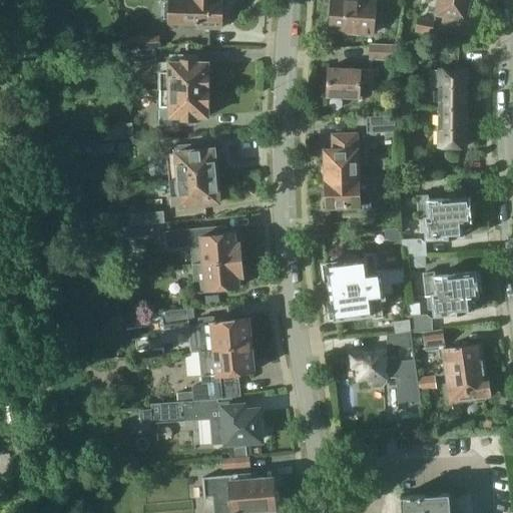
[(192,0),(191,0),(169,0),(168,25),(196,25),(197,28),(220,29),(221,1),(215,1),(215,0),(192,0)]
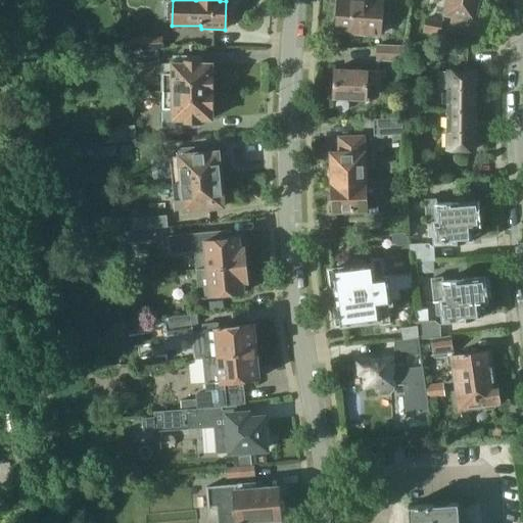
[(339,0),(337,34),(380,37),(382,0),(339,0)]
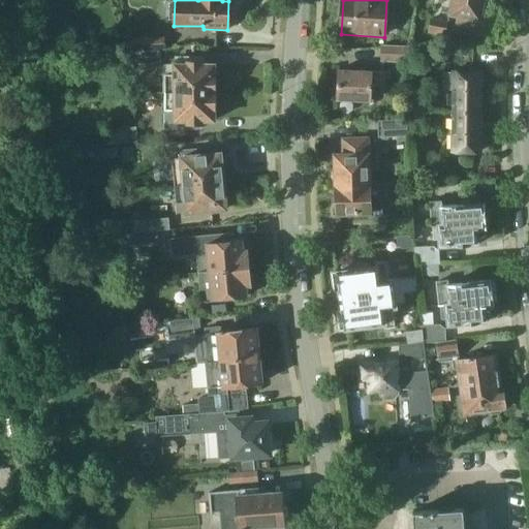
[(489,0),(452,0),(449,14),(480,21),(484,2),(489,3),(489,0)]
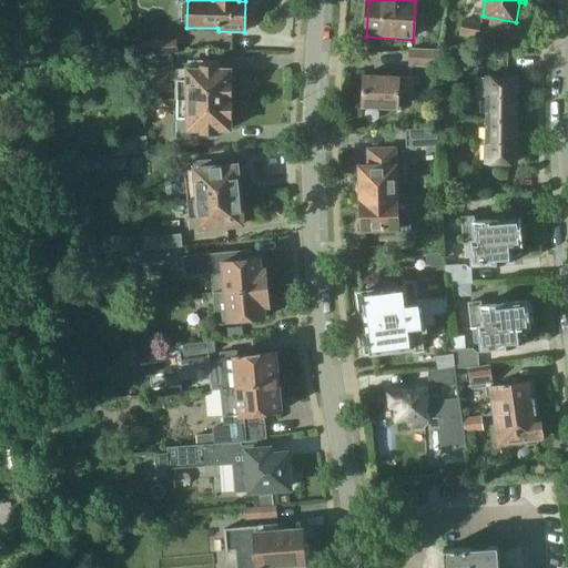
[(459,32),(479,37),(482,23),(463,19),(459,32)]
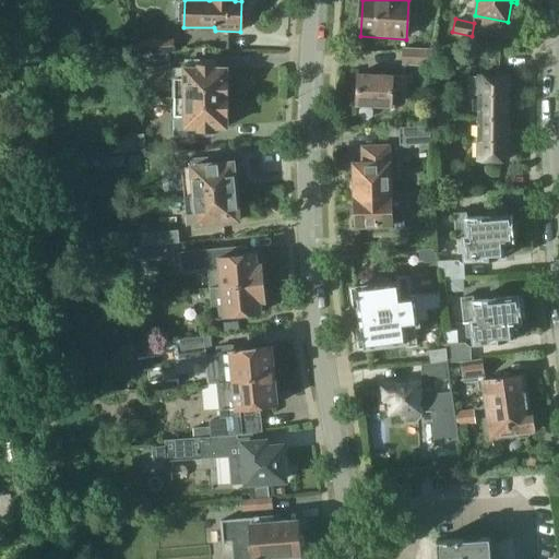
[(13,28),(1,30),(2,49),(14,49),(15,49),(13,28)]
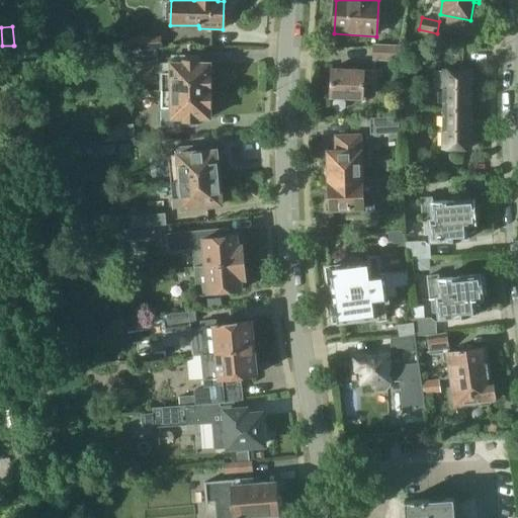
[(127,37),(127,49),(161,48),(161,36),(127,37)]
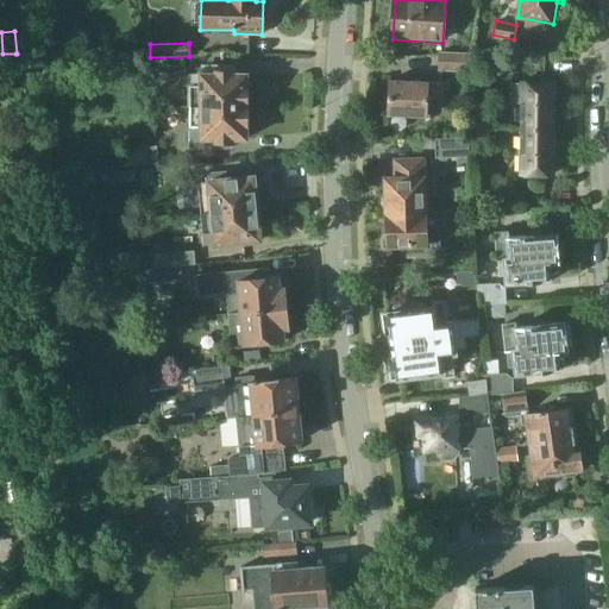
[(439,70),(470,71),(471,54),(440,52),(439,70)]
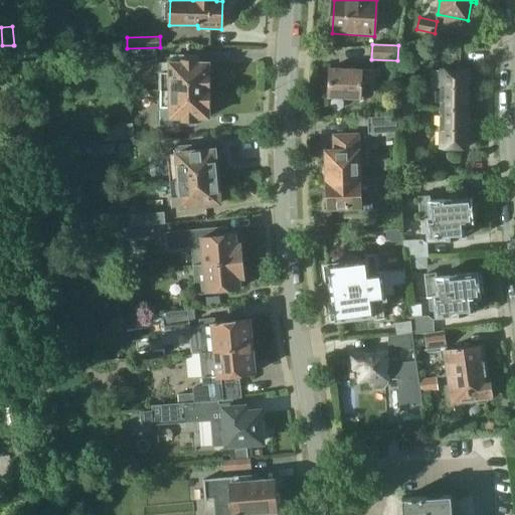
[(157,61),(156,48),(126,50),(127,63),(157,61)]
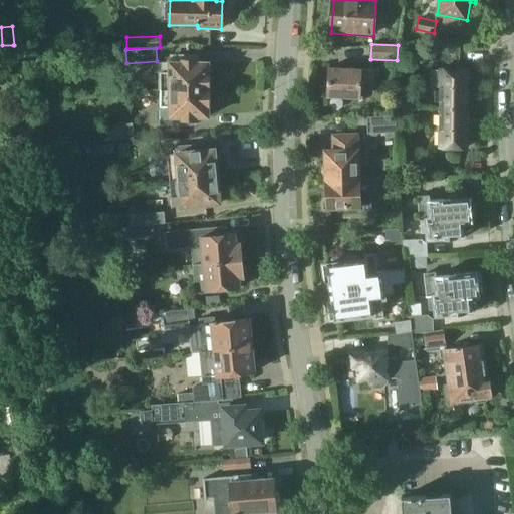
[(160,89),(211,90),(211,63),(197,63),(197,55),(170,55),(170,63),(159,63),(160,89)]
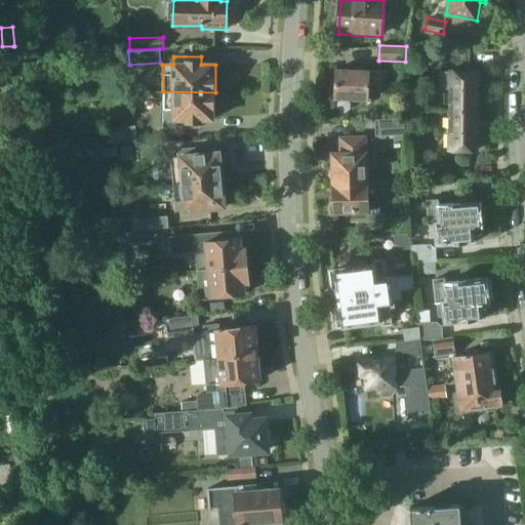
[(334,99),(371,101),(372,89),(368,88),(368,85),(382,86),(384,71),(368,71),(348,71),(348,69),(341,68),(340,70),(336,70),(334,99)]
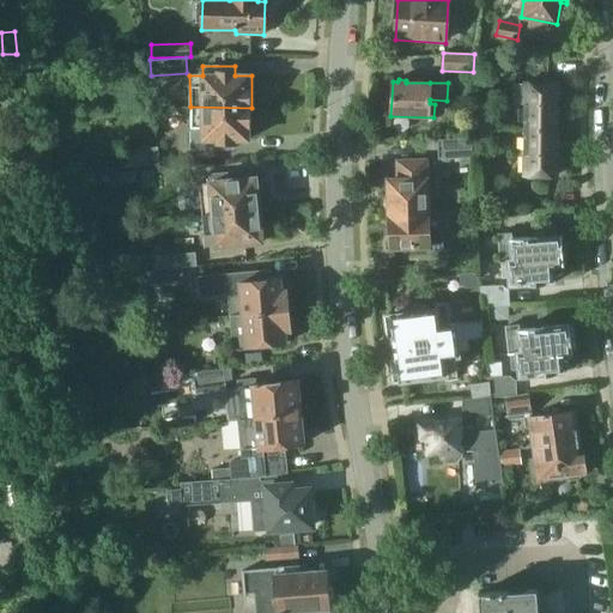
[(525,129),(557,129),(558,85),(514,84),(513,104),(525,104),(525,129)]
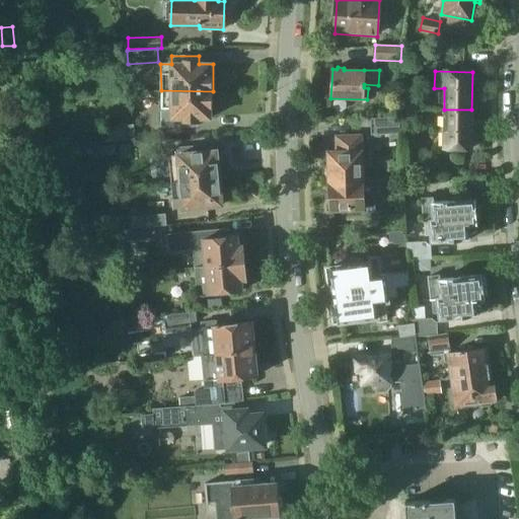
[(213,91),(161,90),(161,127),(199,127),(199,119),(213,119),(213,91)]
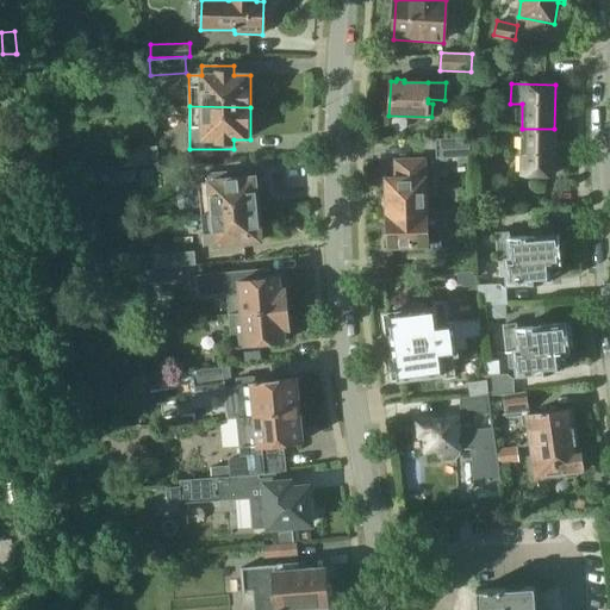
[(472,128),(487,128),(487,114),(473,114),(472,128)]
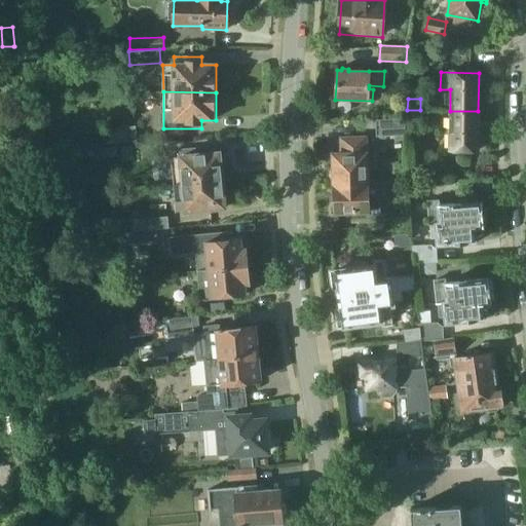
[(420,110),(407,110),(407,119),(420,119),(420,110)]
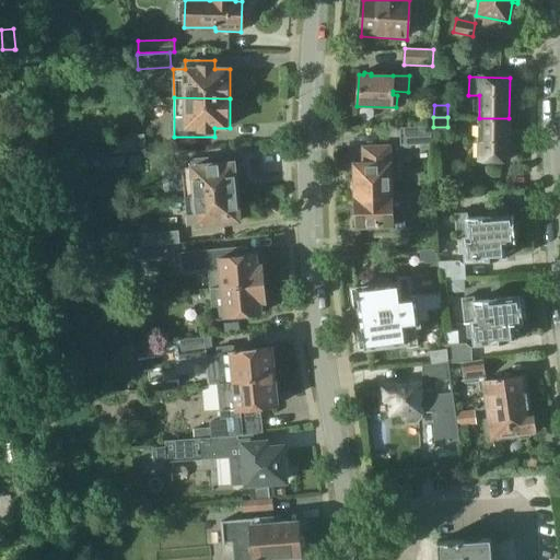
[(509,118),(479,118),(479,161),(509,161),(509,118)]
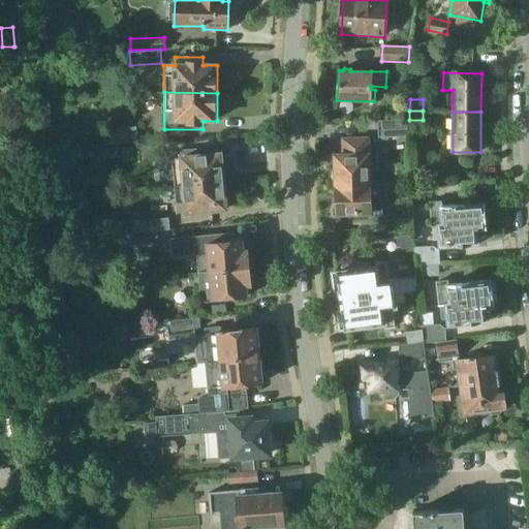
[(409,136),(409,120),(378,121),(378,138),(409,136)]
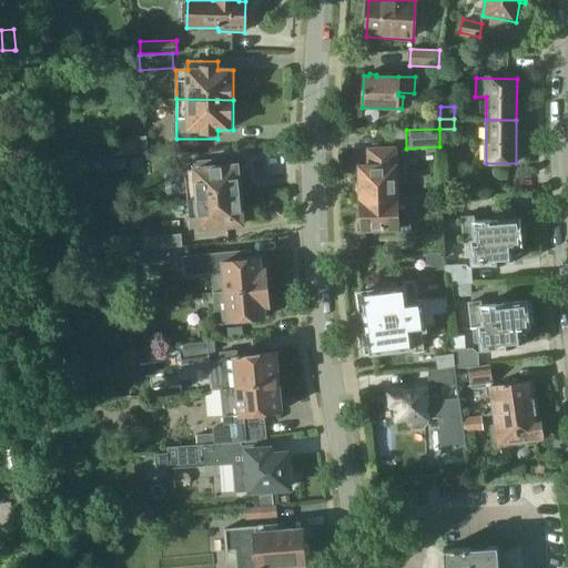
[(362,200),(397,199),(396,182),(406,182),(406,166),(396,166),(396,150),(368,150),(368,160),(372,160),(372,168),(361,168),(362,200)]
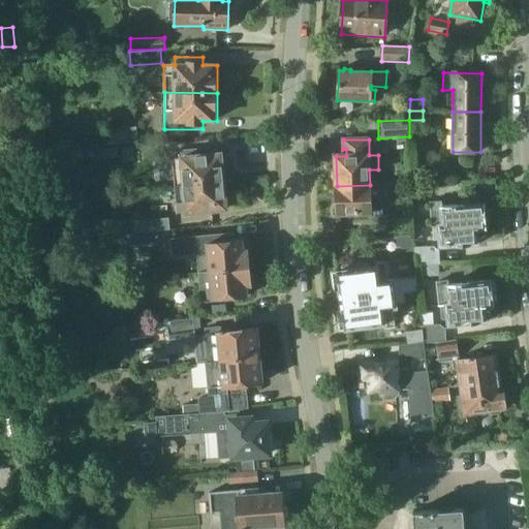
[(92,149),(93,158),(117,156),(117,147),(92,149)]
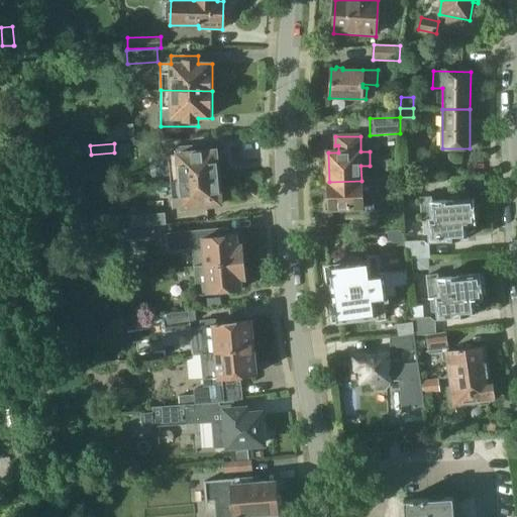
[(168,157),(170,182),(218,177),(215,150),(208,151),(207,143),(173,147),(174,156),(168,157)]
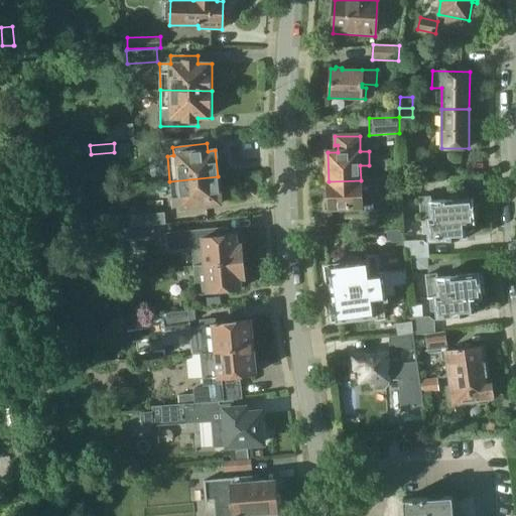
[(218,176),(169,181),(172,209),(221,205),(218,176)]
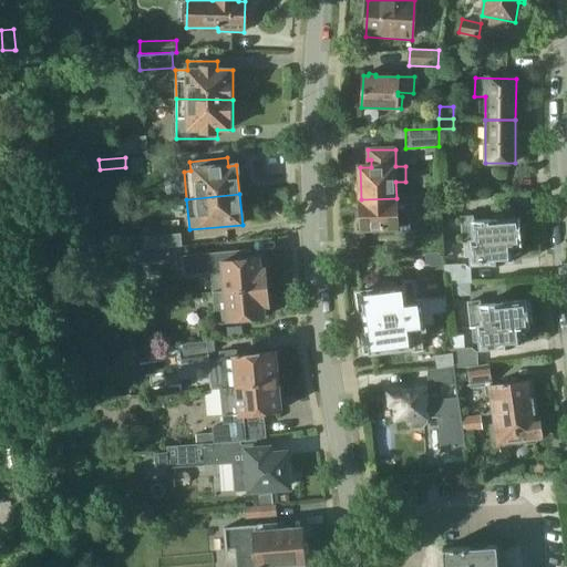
[(397,198),(361,199),(361,229),(383,228),(383,234),(411,233),(411,223),(409,223),(409,197),(397,198)]
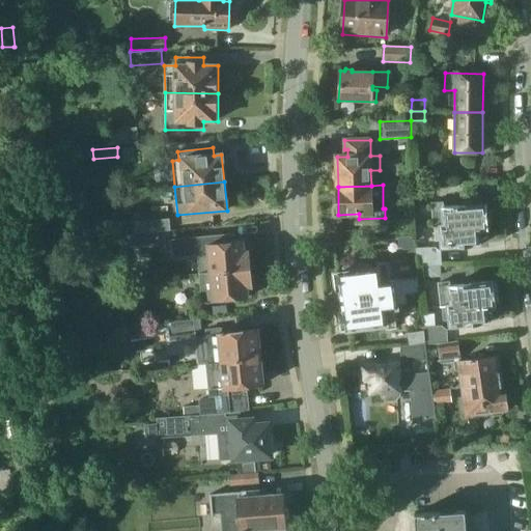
[(441,241),(442,247),(479,245),(479,233),(481,233),(481,229),(490,229),(487,203),(443,207),(443,202),(432,203),(435,241),(441,241)]
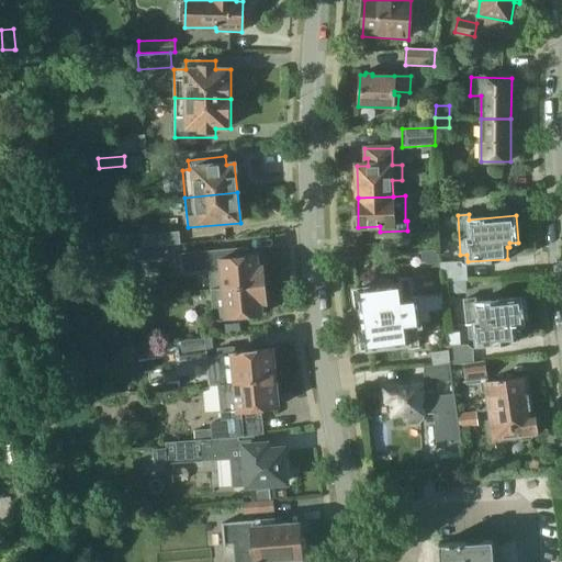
[(179,232),(142,235),(143,248),(180,245),(179,232)]
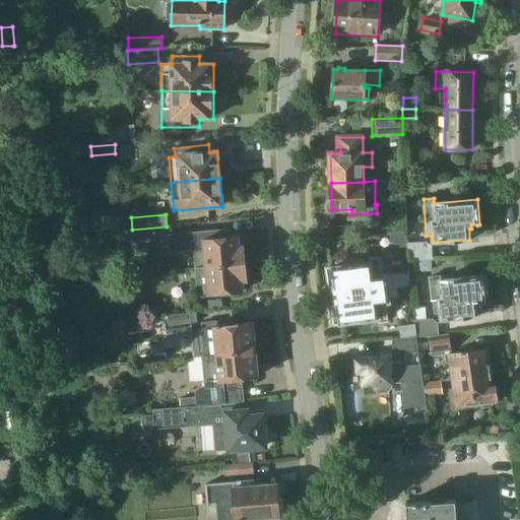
[(414,221),(406,222),(407,238),(415,238),(414,221)]
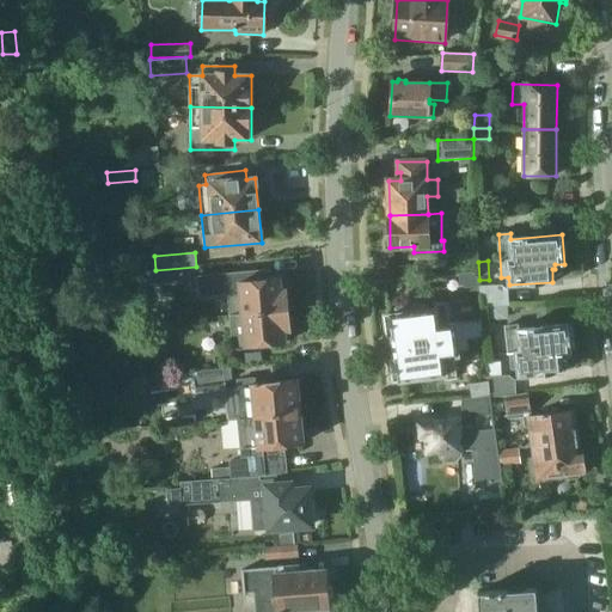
[(157,287),(183,285),(182,268),(155,270),(154,270),(141,271),(142,285),(157,282),(157,287)]
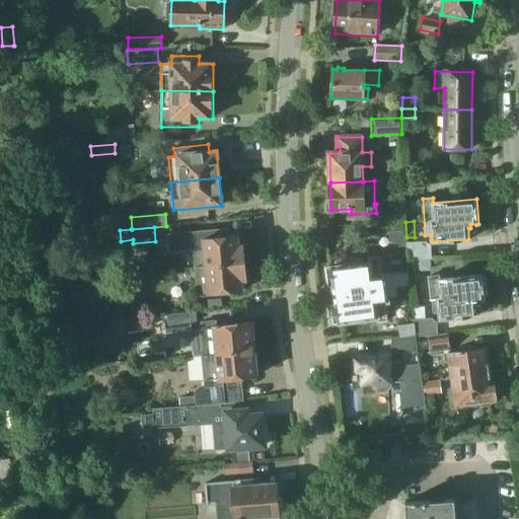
[(193,250),(195,268),(246,263),(244,244),(240,244),(239,235),(228,237),(227,232),(230,232),(229,228),(167,234),(168,252),(203,249),(193,250)]
